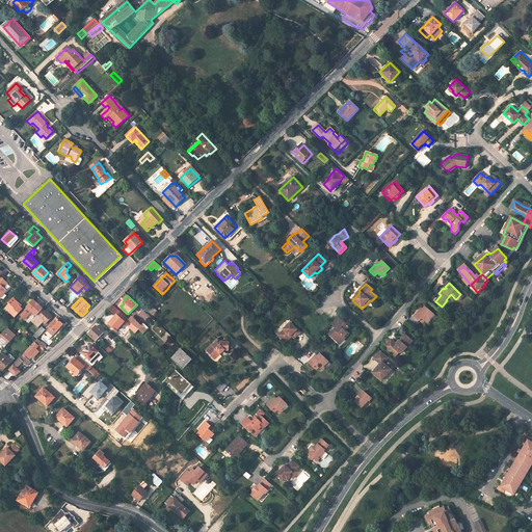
[(20,314),(24,318),(29,312),(27,311),(29,309),(34,313),(41,306),(34,300),(28,307),(28,306),(20,314)]
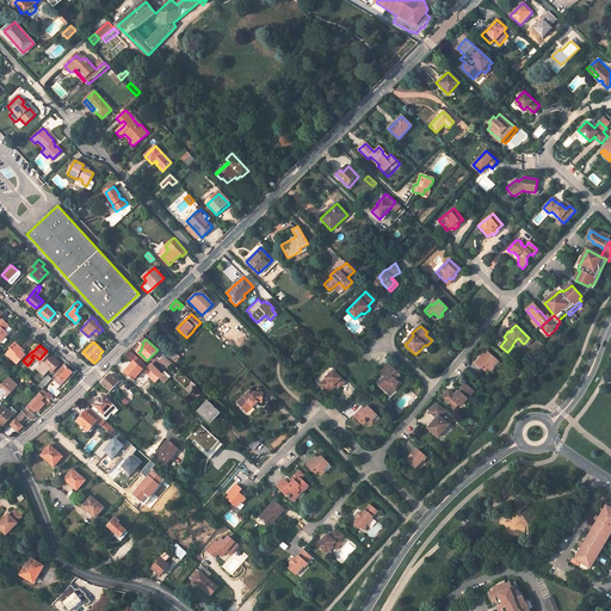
[(22,351),(18,355),(12,349),(7,353),(17,363),(25,355),(22,351)]
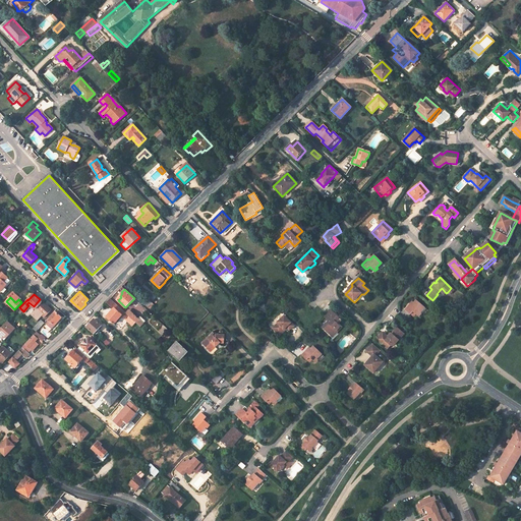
[(125,319),(126,319),(129,314),(111,298),(106,302),(113,308),(107,315),(114,323),(121,315),(125,319)]
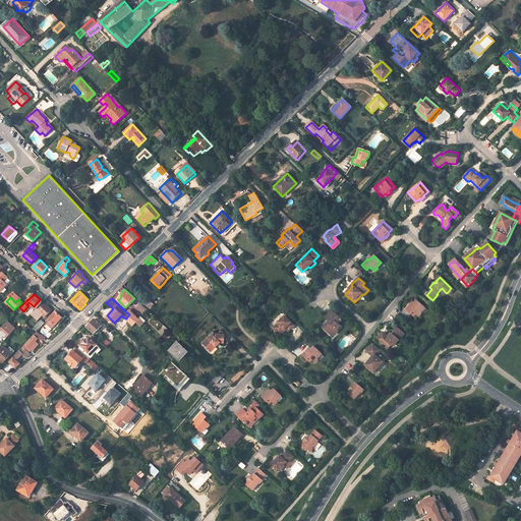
[(414,303),(412,305),(411,304),(406,310),(411,314),(413,312),(416,314),(419,316),(422,313),(421,312),(424,308),(425,307),(417,300),(414,303)]
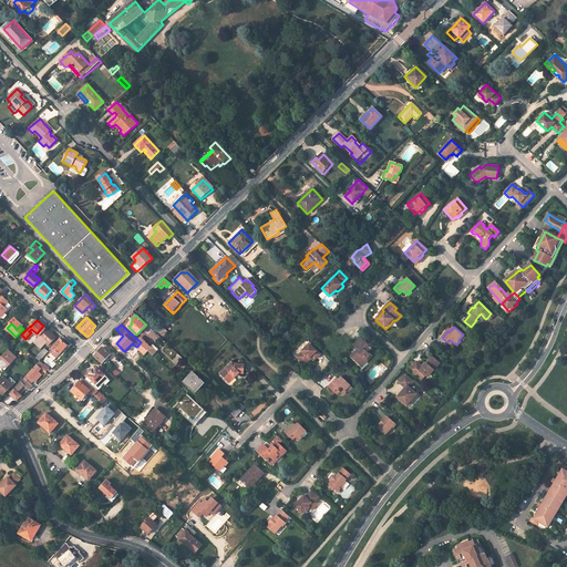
[(41,348),(47,341),(50,343),(54,338),(50,334),(52,332),(49,330),(47,331),(44,329),(33,342),(41,348)]
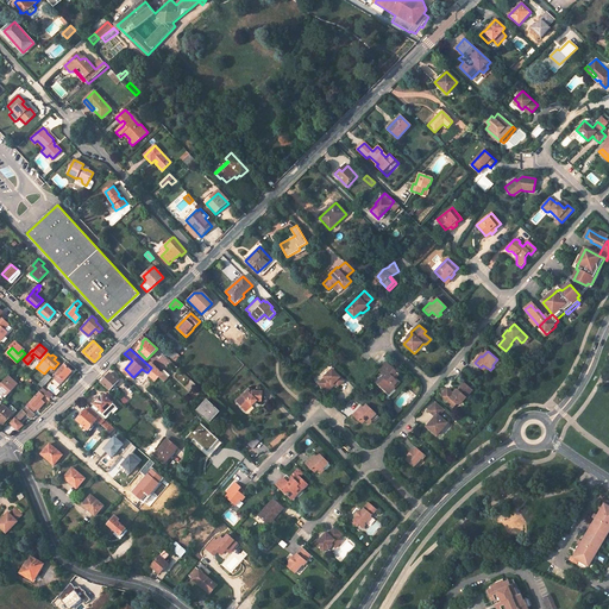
[(66,365),(64,364),(54,377),(61,383),(71,371),(68,368),(69,365),(67,363),(66,365)]
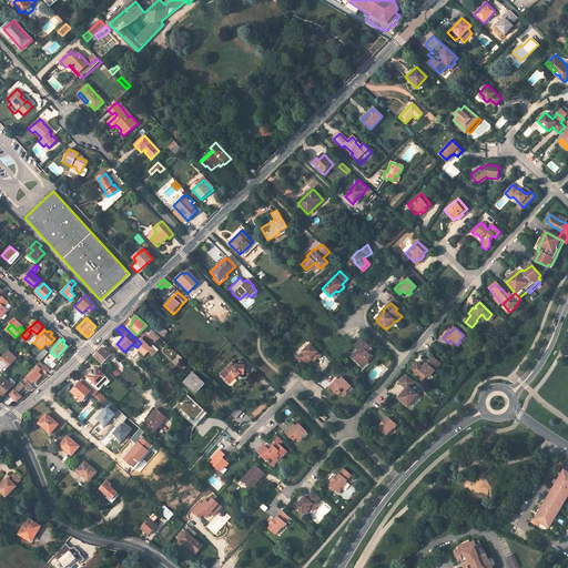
[(144,347),(149,351),(154,355),(159,350),(153,344),(151,347),(141,338),(140,338),(138,341),(144,347)]
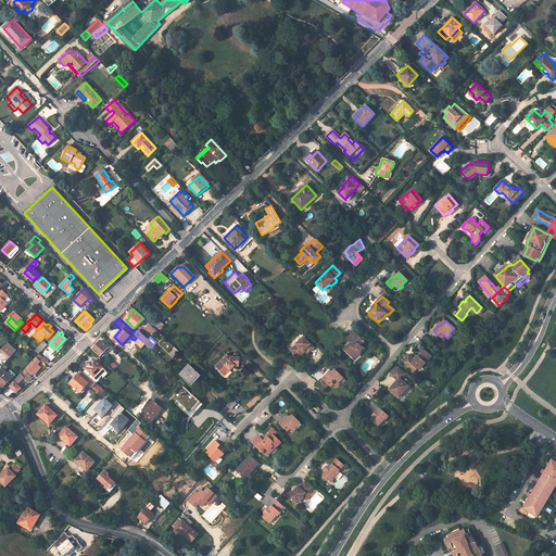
[(358,348),(356,345),(361,341),(352,331),(348,336),(344,339),(350,344),(343,351),(352,358),(356,354),(357,356),(362,352),(358,348)]
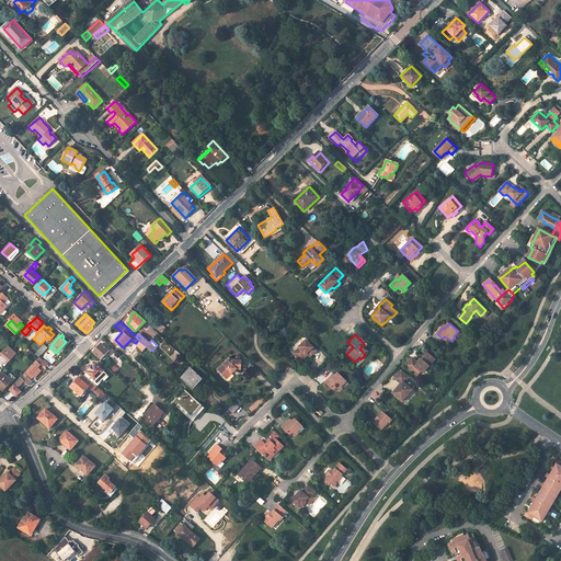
[(316,352),(306,341),(298,347),(299,348),(293,354),(300,362),(306,356),(306,355),(308,352),(311,356),(316,352)]
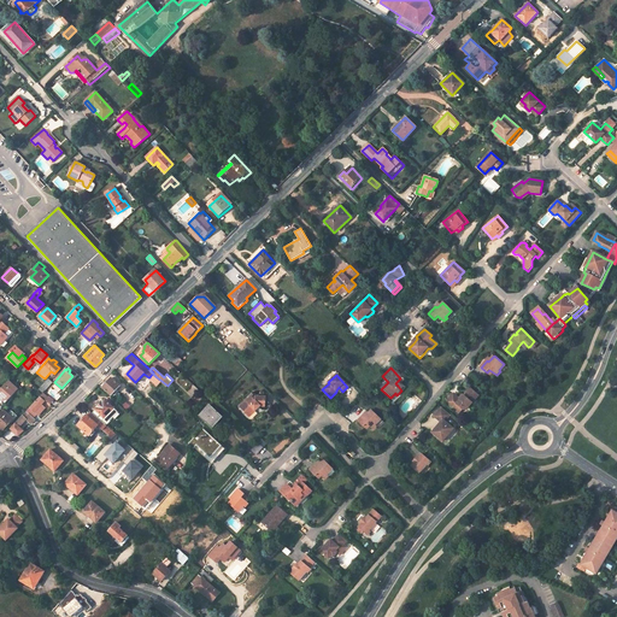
[(111,377),(103,387),(111,395),(115,392),(119,397),(125,389),(121,385),(119,386),(111,377)]
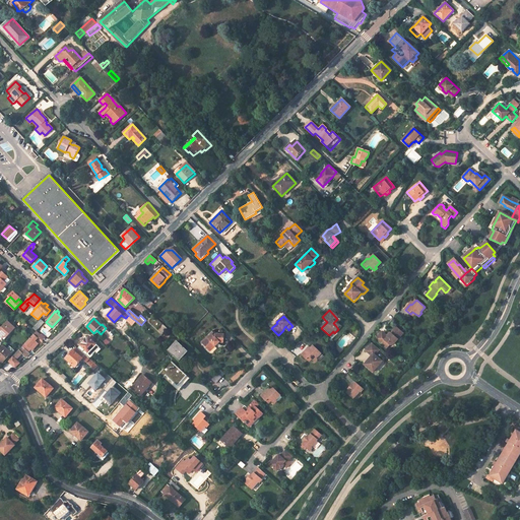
[(36,331),(37,330),(44,322),(41,319),(33,328),(36,331)]
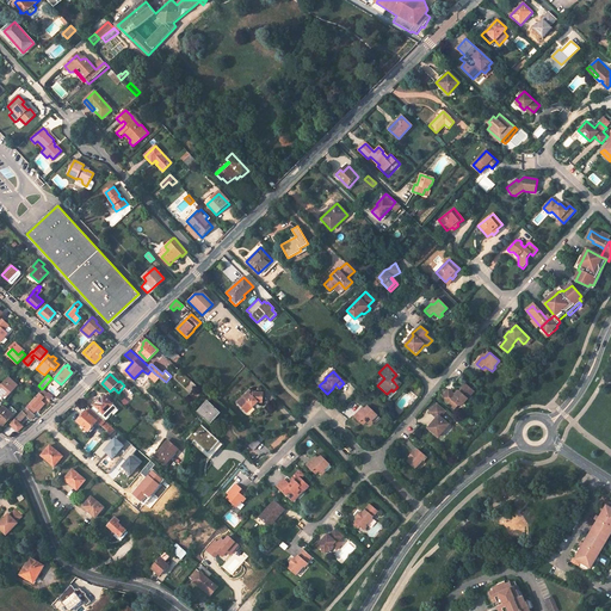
[(0,394),(2,397),(6,394),(8,395),(18,384),(8,376),(0,386),(0,394)]
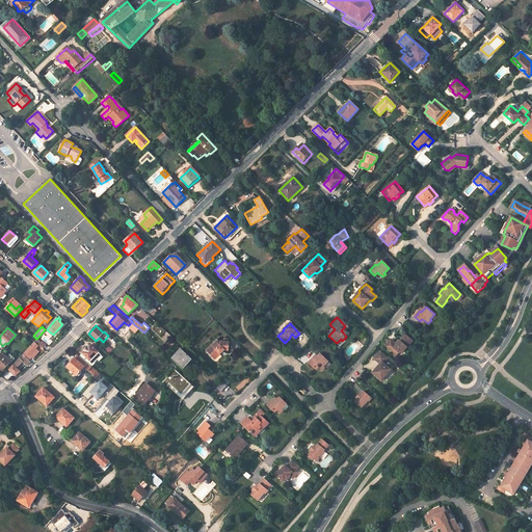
[(165,330),(161,337),(166,341),(170,336),(165,330)]
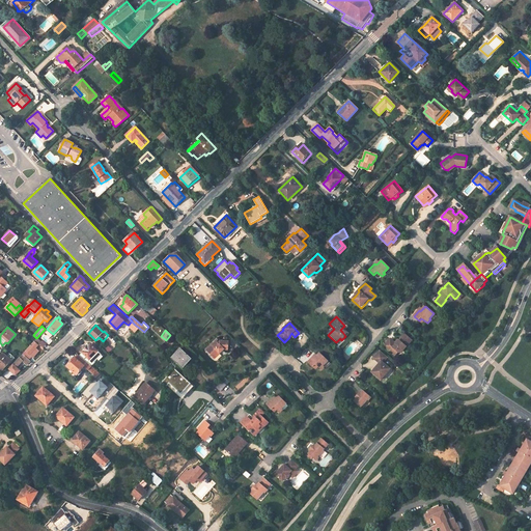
[(384,347),(395,357),(398,354),(399,354),(402,354),(413,341),(404,335),(399,342),(395,346),(389,341),(384,347)]
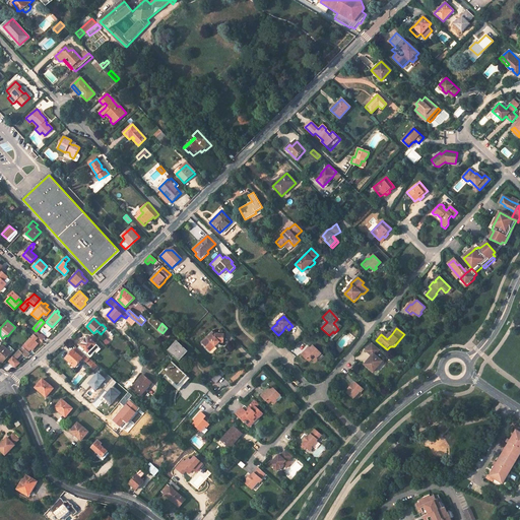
[(333,331),(329,335),(331,337),(339,329),(338,329),(334,333),(333,331)]
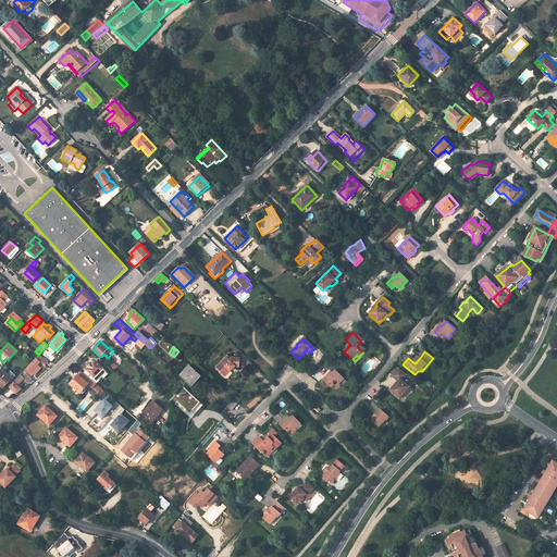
[(229,360),(226,358),(217,368),(223,374),(229,369),(231,371),(235,367),(238,368),(239,359),(231,358),(229,360)]
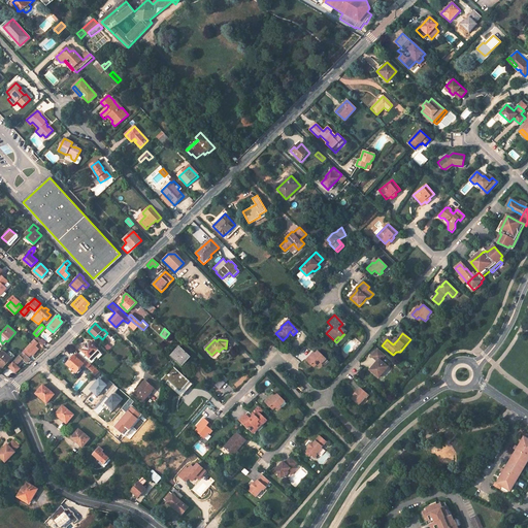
[(33,357),(39,351),(35,348),(38,343),(34,340),(26,349),(26,348),(23,352),(29,358),(32,356),(33,357)]
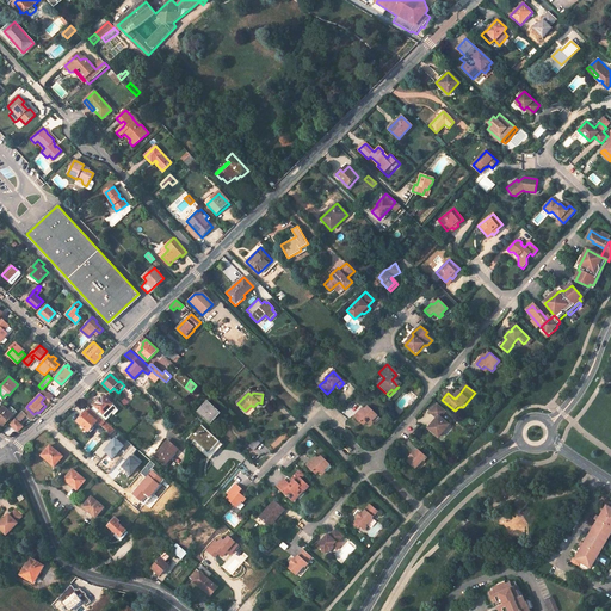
[(115,406),(104,395),(91,408),(104,420),(111,412),(110,411),(115,406)]
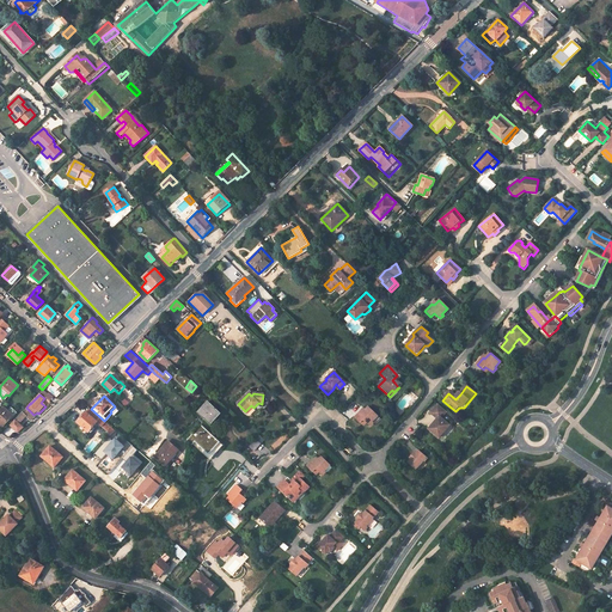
[(208,401),(197,412),(209,423),(220,412),(208,401)]
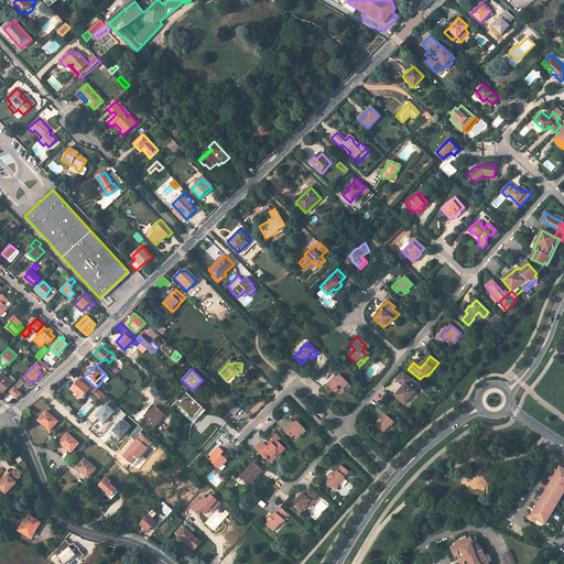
[(0,390),(2,392),(11,382),(2,373),(0,377),(0,390)]
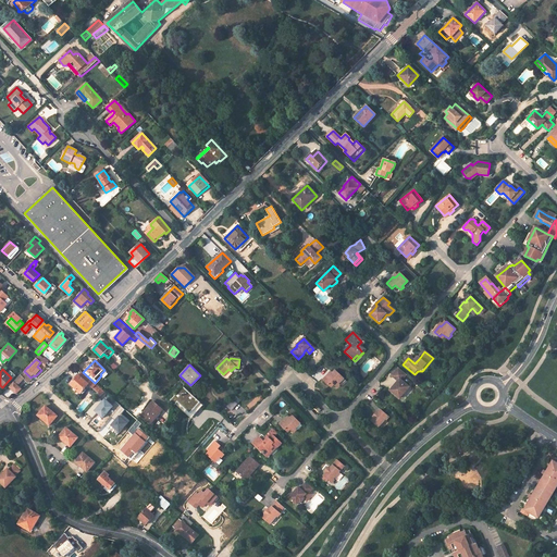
[(410,388),(403,382),(407,375),(399,369),(392,376),(398,382),(390,392),(400,400),(410,388)]
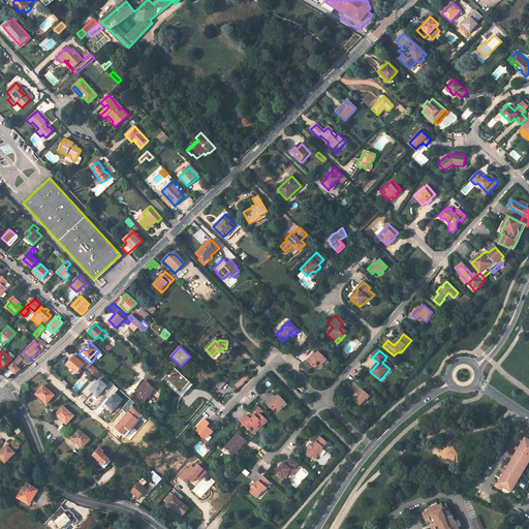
[(29,359),(23,352),(13,363),(17,365),(22,360),(26,364),(28,364),(31,360),(29,359)]
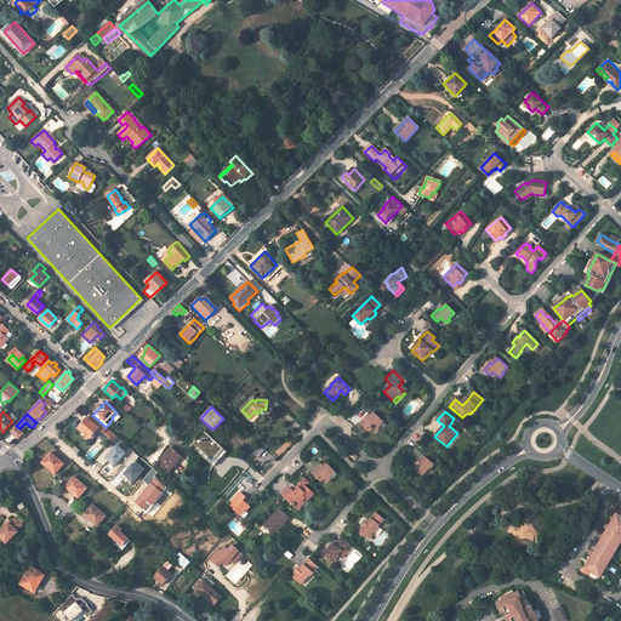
[(106,427),(92,415),(90,414),(79,428),(90,438),(98,428),(112,440),(115,436),(106,427)]
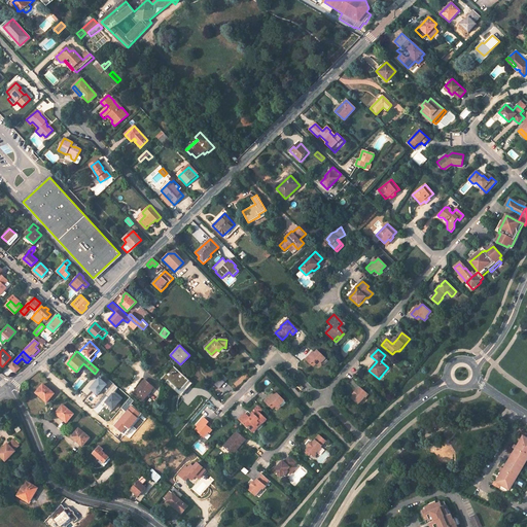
[(313,364),(316,366),(318,369),(321,365),(320,364),(324,359),(317,352),(314,354),(312,356),(311,355),(305,361),(310,366),(313,364)]
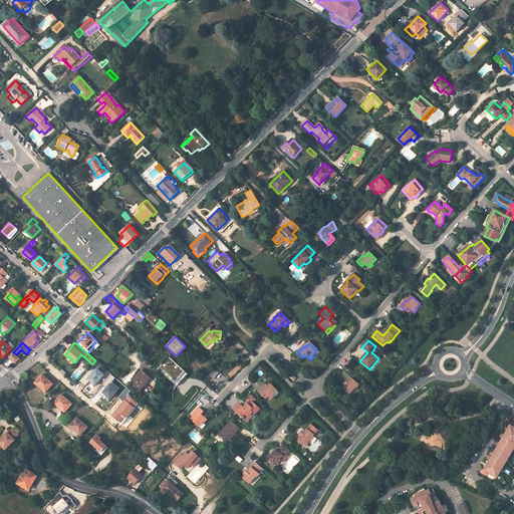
[(16,354),(13,352),(9,356),(15,362),(20,358),(16,354)]
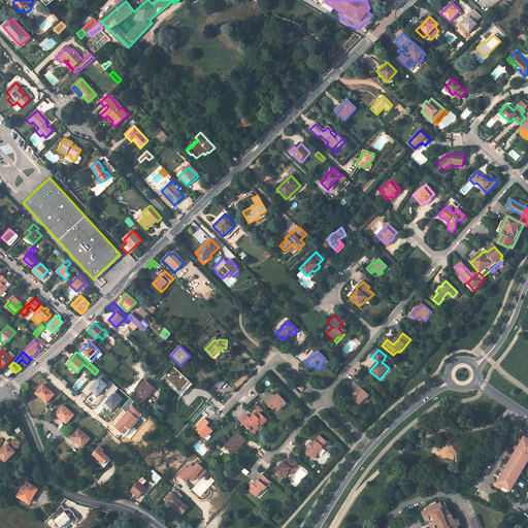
[(172,365),(161,378),(166,383),(180,396),(192,383),(172,365)]
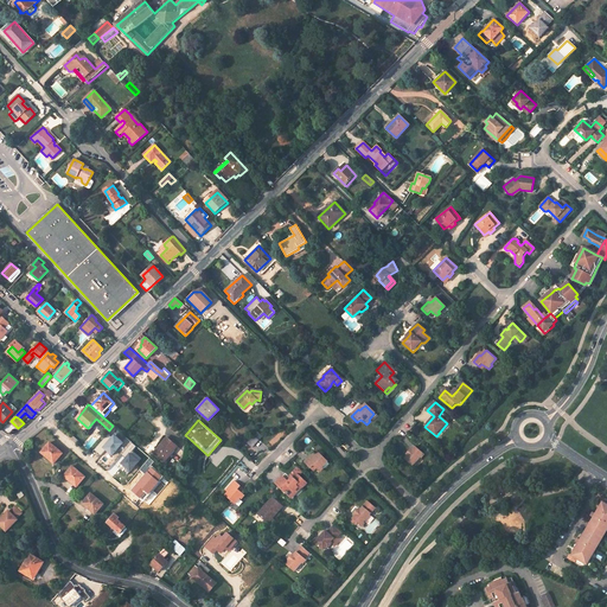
[(112,436),(108,433),(94,449),(101,455),(106,449),(112,455),(123,442),(114,434),(112,436)]
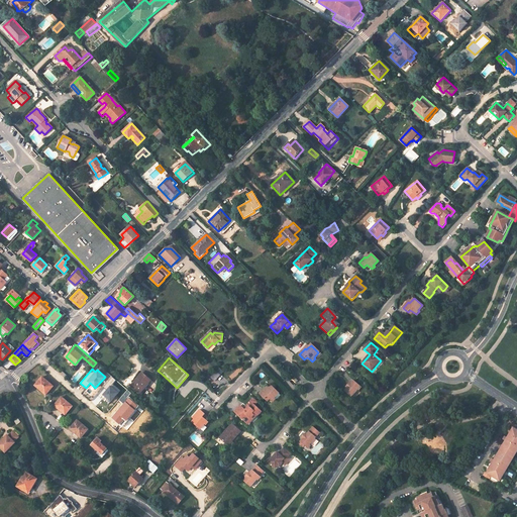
[(221,375),(216,371),(210,377),(215,382),(221,375)]
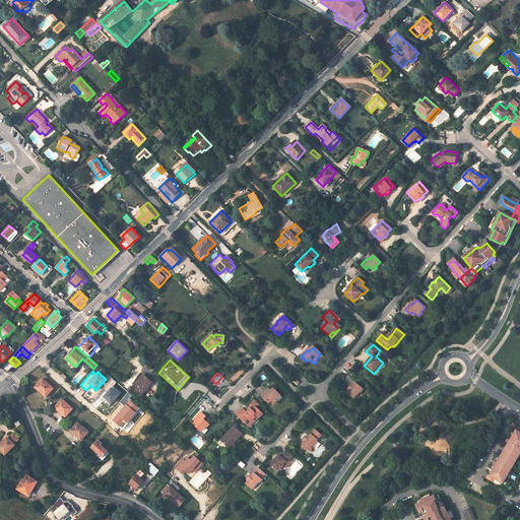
[(146,389),(151,382),(142,375),(131,387),(139,394),(144,388),(146,389)]
